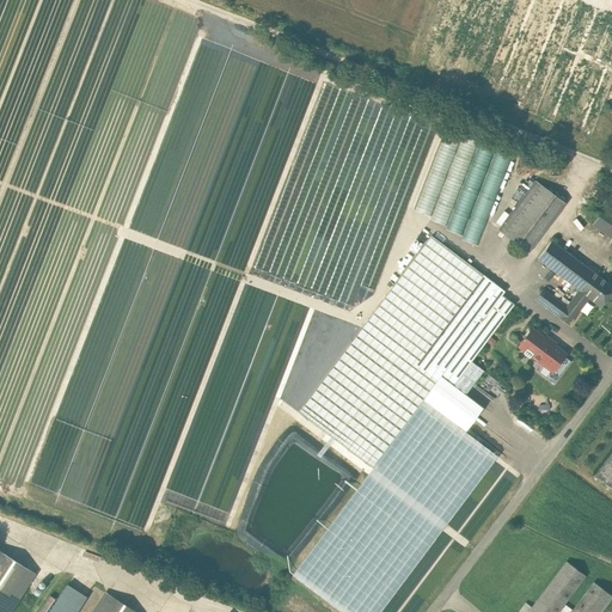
[(441,129),(414,218),(481,239),(509,151),(441,129)]
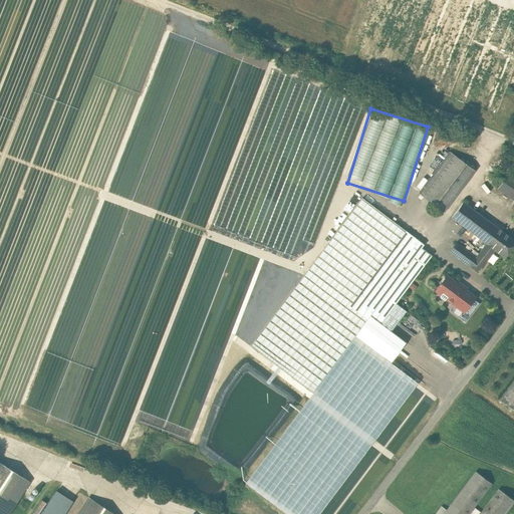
[(448,156),(426,185),(438,193),(459,164),(448,156)]
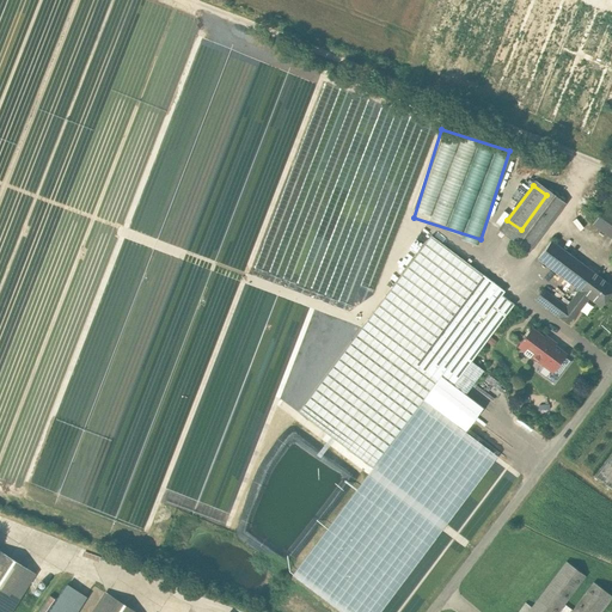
[(546,195),(521,230),(537,242),(563,207),(546,195)]
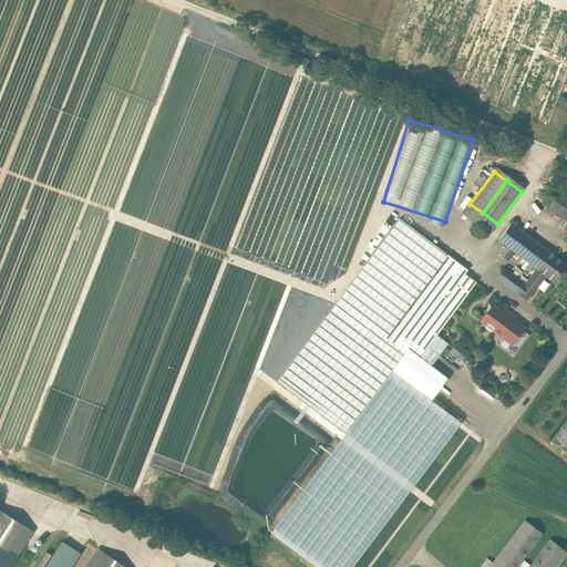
[(566,212),(566,195),(560,191),(550,205),(565,215),(566,212)]
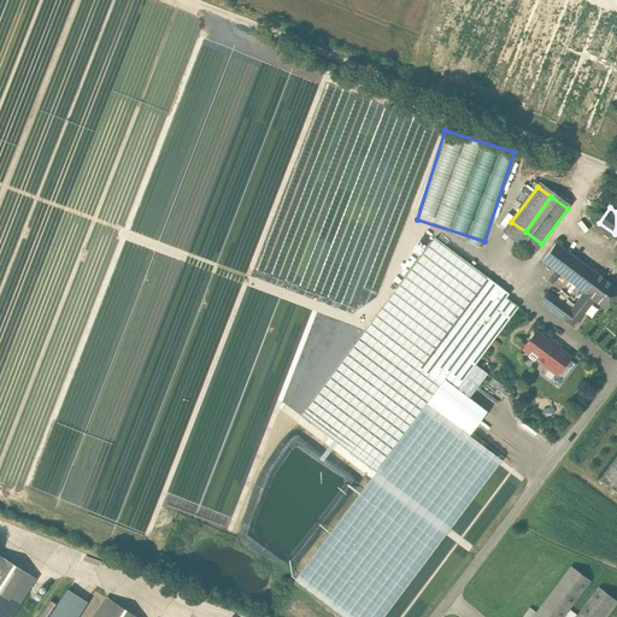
[(526,231),(511,222),(503,233),(533,254),(541,244),(526,231)]
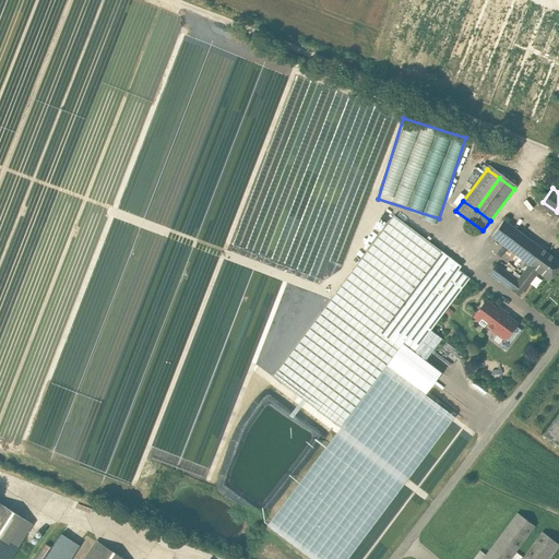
[(394,215),(273,376),(340,427),(451,280),(461,266),(394,215)]
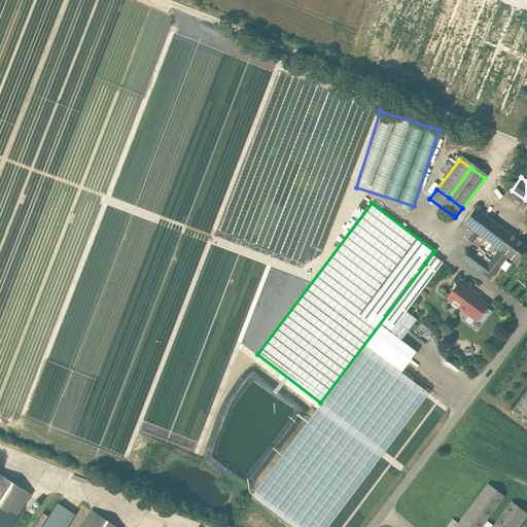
[(490,219),(475,208),(463,223),(479,235),(490,219)]
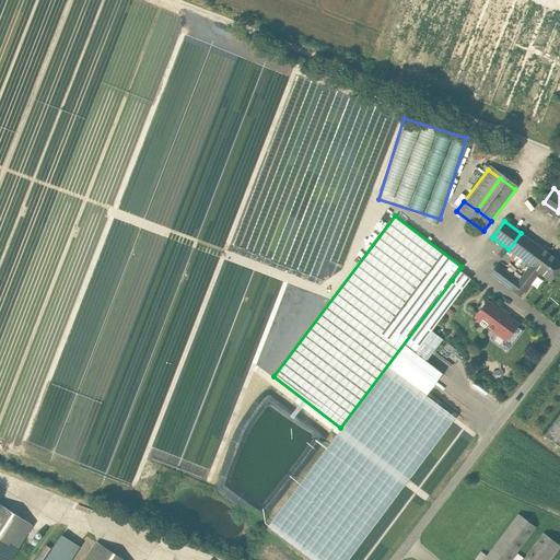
[(548,253),(521,233),(509,249),(531,266),(536,269),(548,253)]
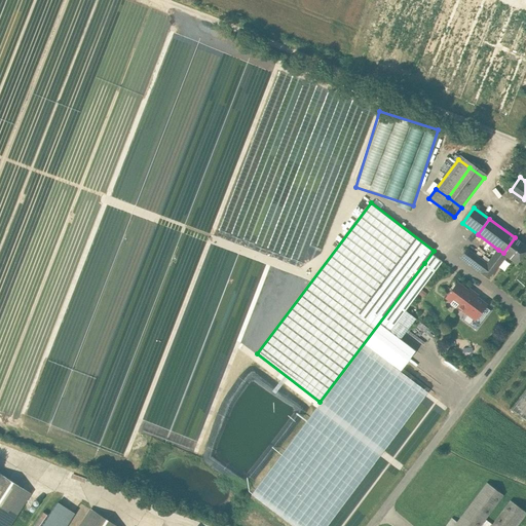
[(525,251),(525,246),(515,237),(503,253),(506,256),(517,263),(525,251)]
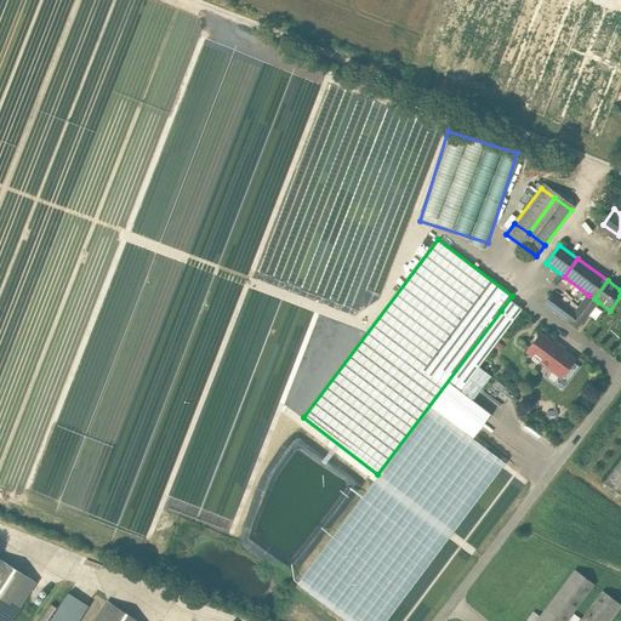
[(594,298),(588,295),(582,302),(593,309),(598,302),(594,298)]
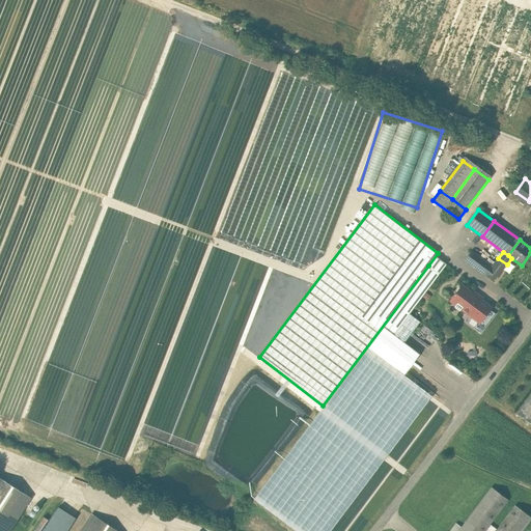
[(492,268),(473,253),(467,261),(485,275),(492,268)]
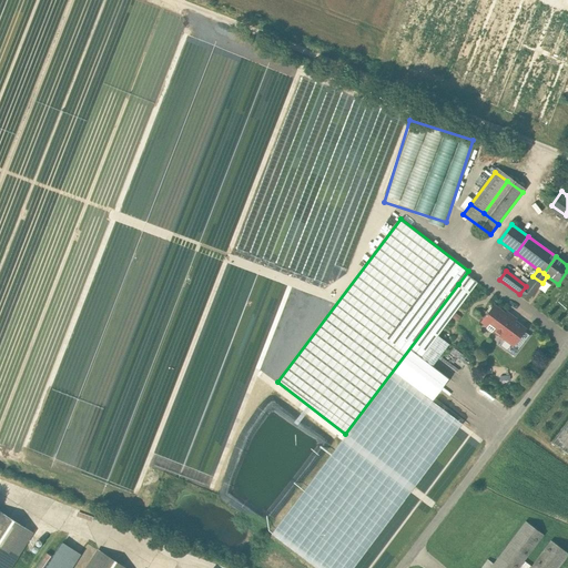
[(526,286),(519,294),(529,301),(543,283),(533,276),(526,286)]
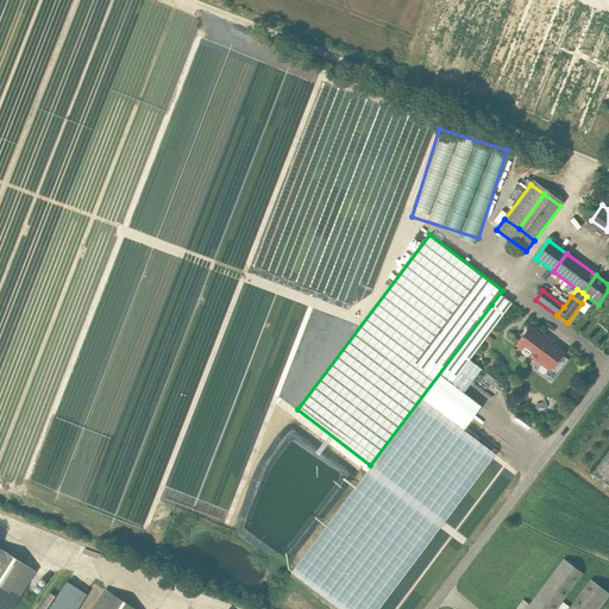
[(491,305),(370,465),(371,465),(292,572),(339,608),(377,608),(495,454),(454,424),(472,400),(463,393),(481,369),(469,359),(503,314),(491,305)]
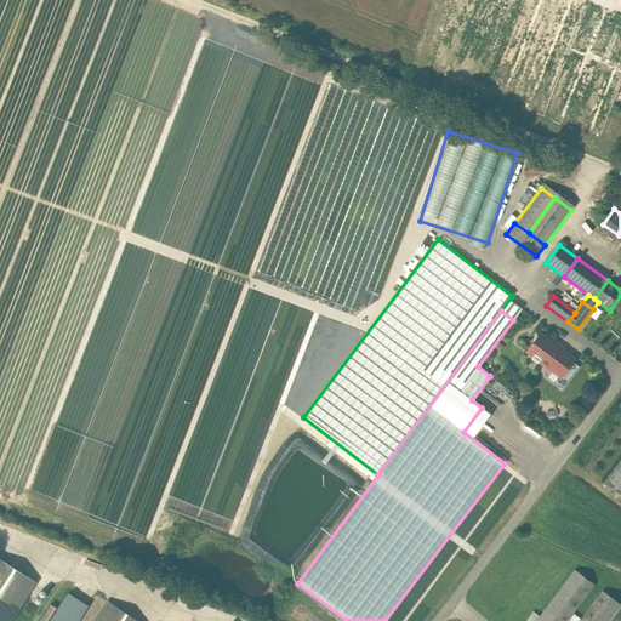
[(552,343),(540,335),(527,351),(533,355),(531,358),(537,363),(539,360),(560,376),(567,368),(564,365),(570,358),(562,351),(563,349),(553,341),(552,343)]
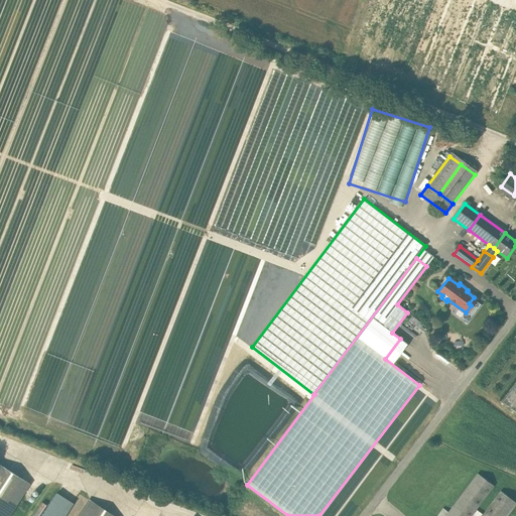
[(515,383),(502,402),(515,412),(515,383)]
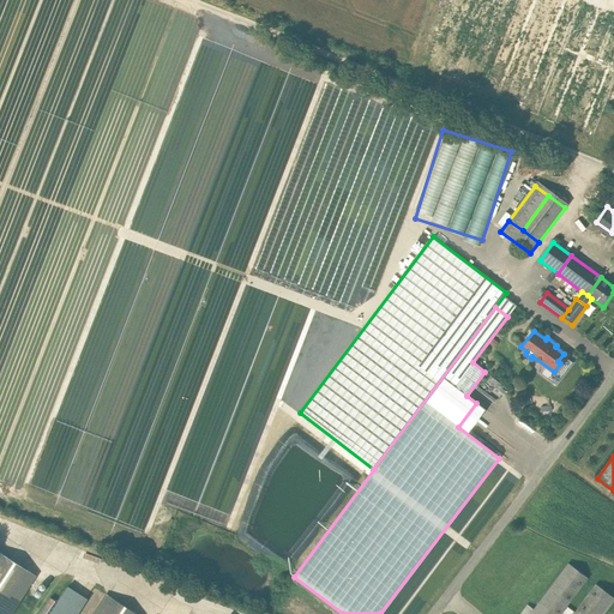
[(0,553),(0,613),(8,613),(35,576),(0,553)]
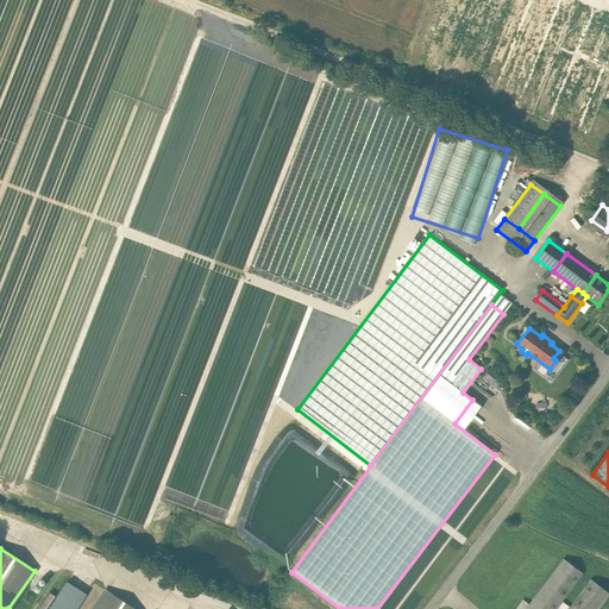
[(526,608),(556,608),(557,608),(562,602),(582,575),(563,560),(529,606),(526,608)]
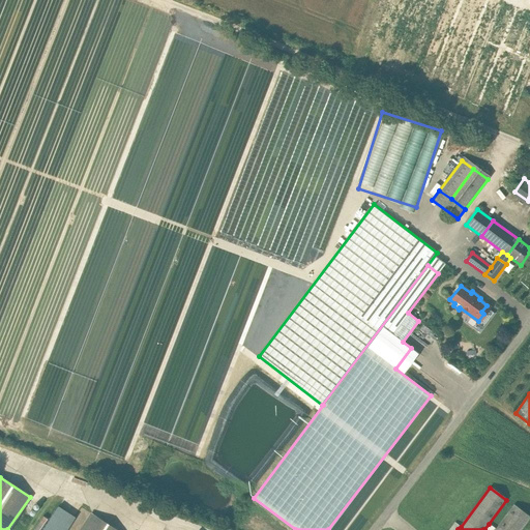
[(494,529),(519,529),(529,517),(513,505),(495,529),(494,529)]
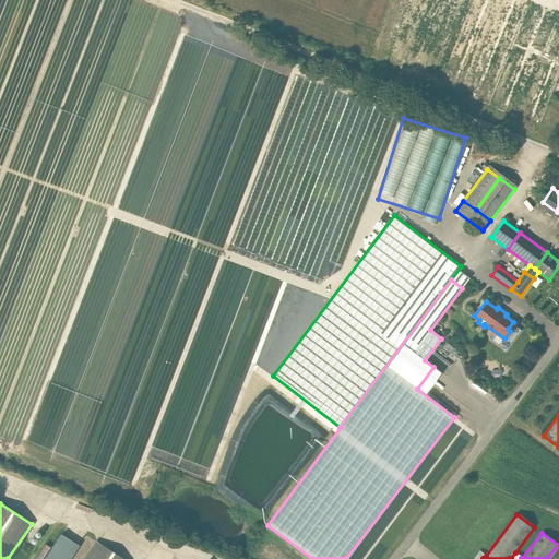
[(61,534),(45,558),(70,558),(79,546),(61,534)]
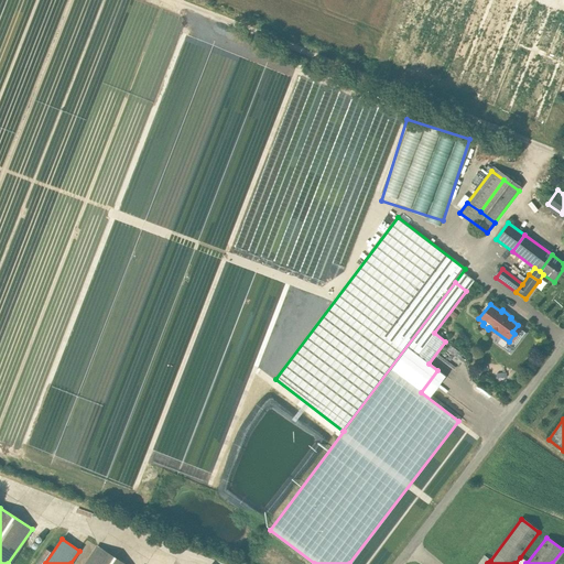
[(123,563),(98,548),(87,563),(123,563)]
